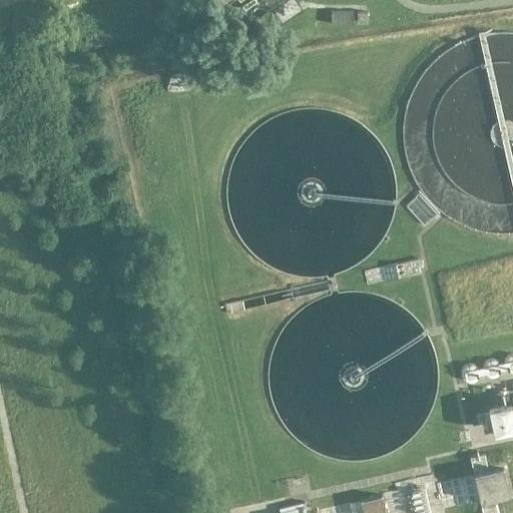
[(330,12),(330,27),(353,27),(353,12),(330,12)]
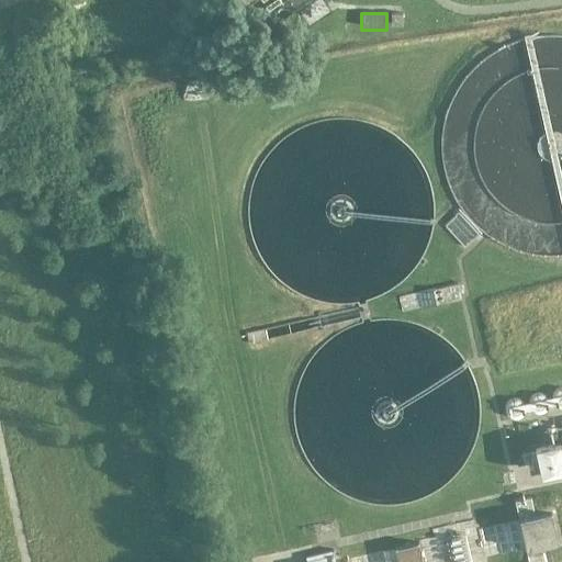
[(458,211),(444,224),(463,246),(478,233),(458,211)]
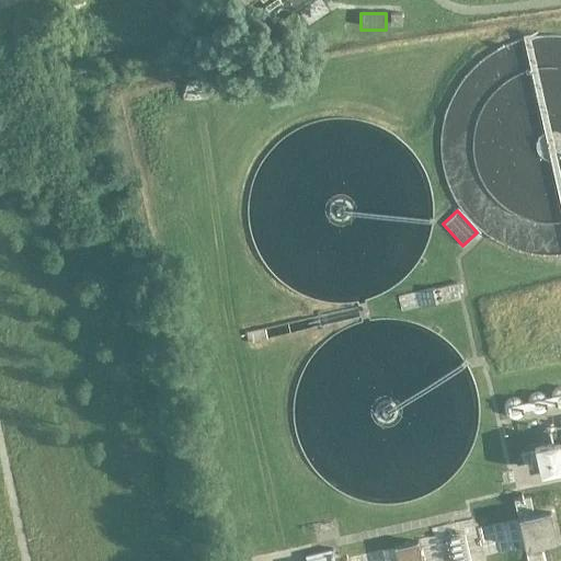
[(534,445),(539,471),(560,466),(560,444),(560,439),(540,444),(534,445)]
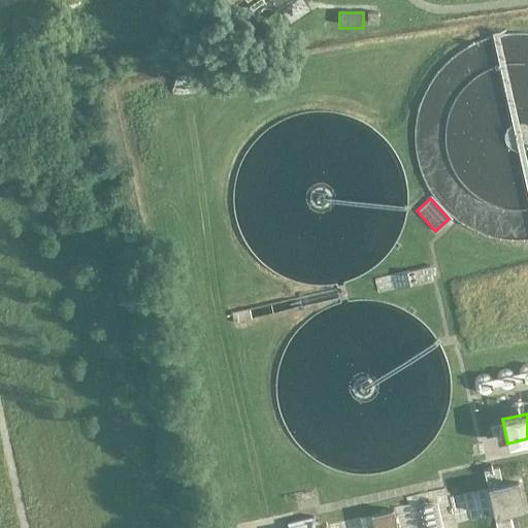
[(502,485),(499,472),(498,467),(483,471),(484,475),(487,488),(487,489),(488,492),(493,516),(493,517),(495,527),(512,527),(512,525),(508,513),(524,509),(518,481),(502,485)]
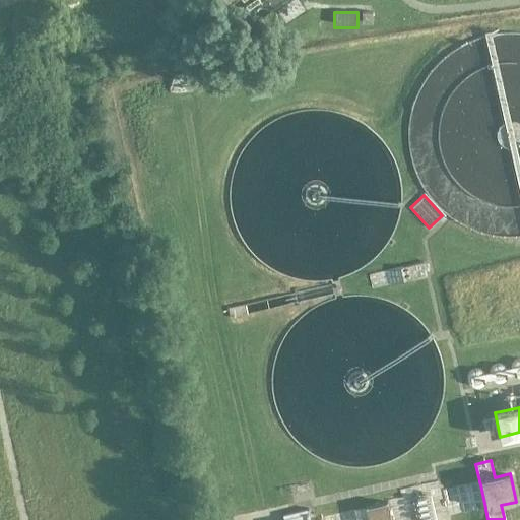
[(387,502),(365,507),(365,508),(368,519),(390,519),(387,503),(387,502)]
